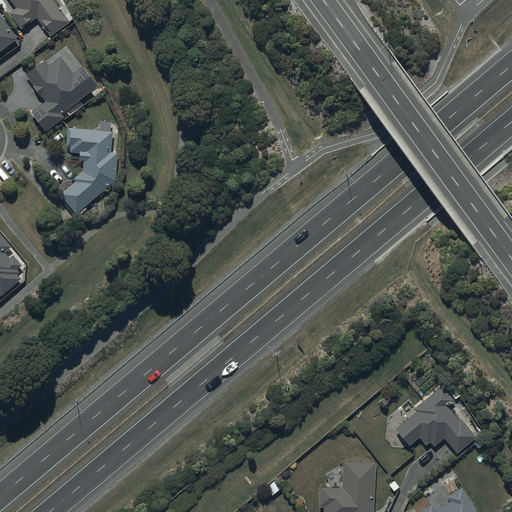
[(10,0),(16,8),(9,12),(21,29),(36,18),(49,36),(70,21),(53,0),(10,0)]
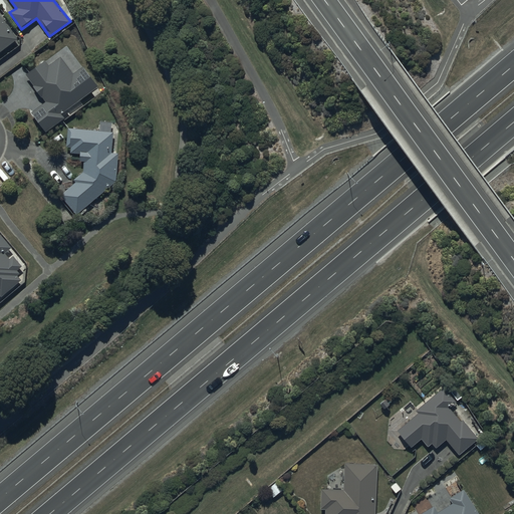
[(0,51),(17,40),(0,15),(0,51)]
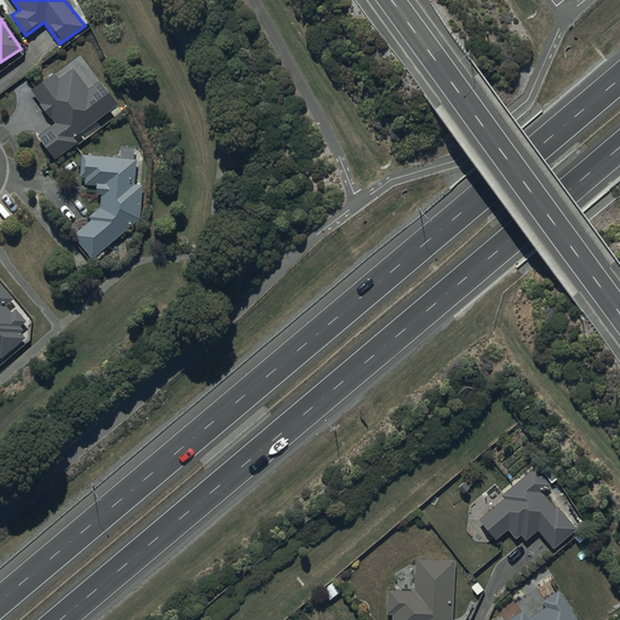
[(50,75),(32,90),(55,122),(38,135),(55,159),(78,142),(73,137),(119,104),(101,80),(89,89),(74,68),(58,78),(56,75),(51,79),(50,75)]
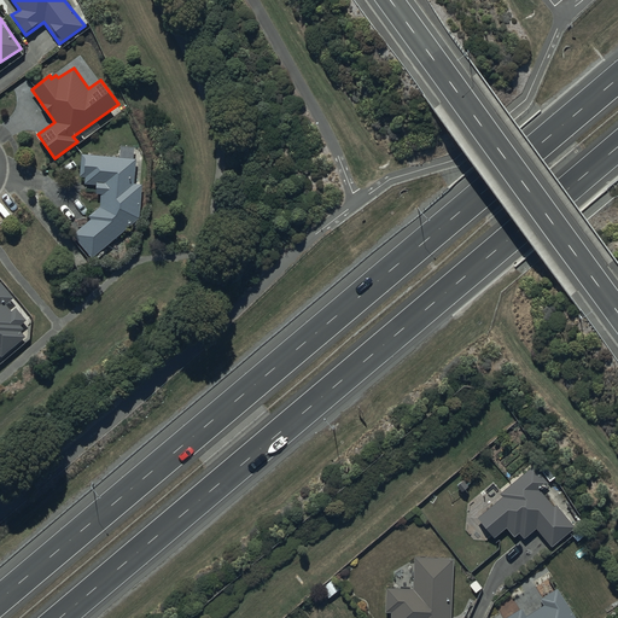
[(91,219),(73,233),(92,257),(94,255),(97,258),(104,252),(103,249),(140,219),(143,184),(134,184),(135,158),(81,155),(80,176),(85,176),(85,182),(97,184),(95,193),(100,193),(99,207),(88,215),(91,219)]
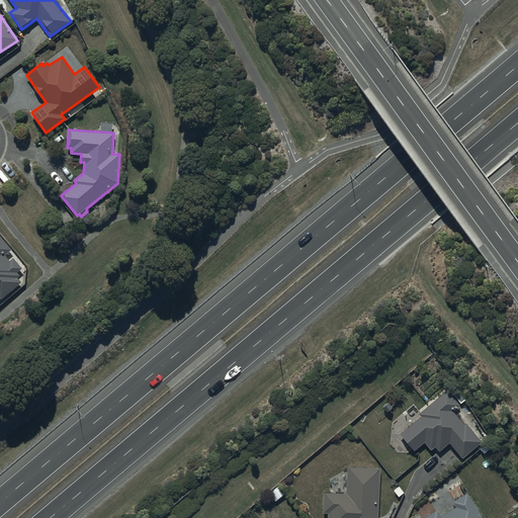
[(0,296),(1,298),(21,282),(17,277),(19,275),(16,272),(21,268),(13,258),(9,260),(5,255),(11,250),(0,235),(0,296)]
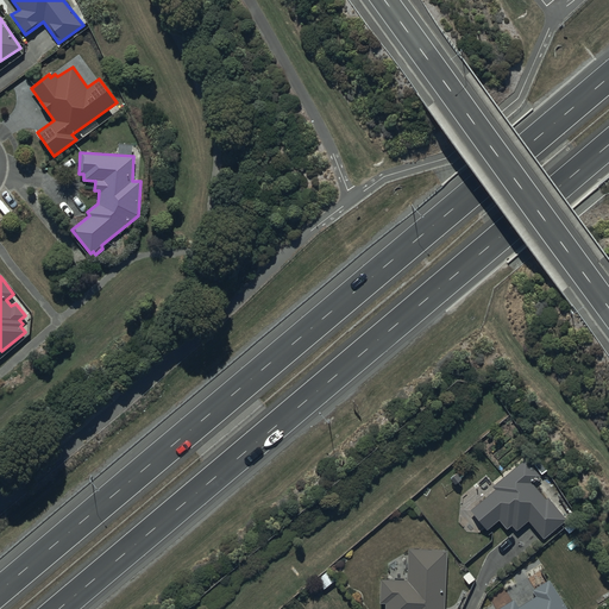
[(539,476),(525,459),(493,485),(495,489),(470,510),(487,529),(498,520),(506,529),(510,525),(515,531),(527,521),(542,539),(565,520),(547,497),(545,498),(532,482),(539,476)]
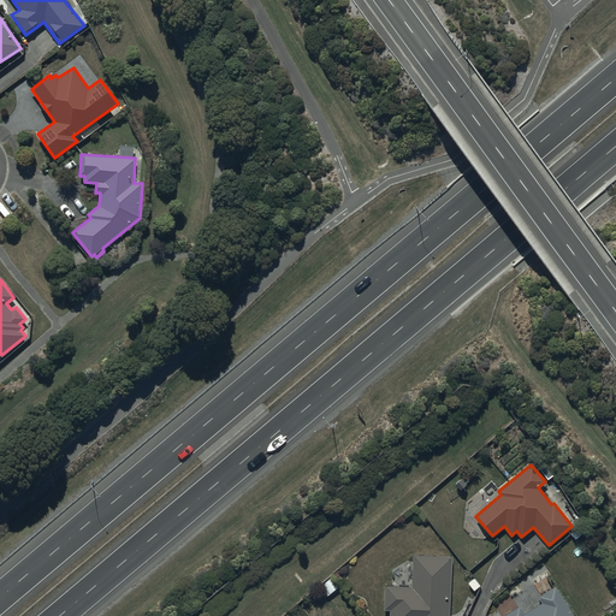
[(448,615),(450,556),(413,555),(412,586),(385,586),(385,609),(390,609),(389,615),(448,615)]
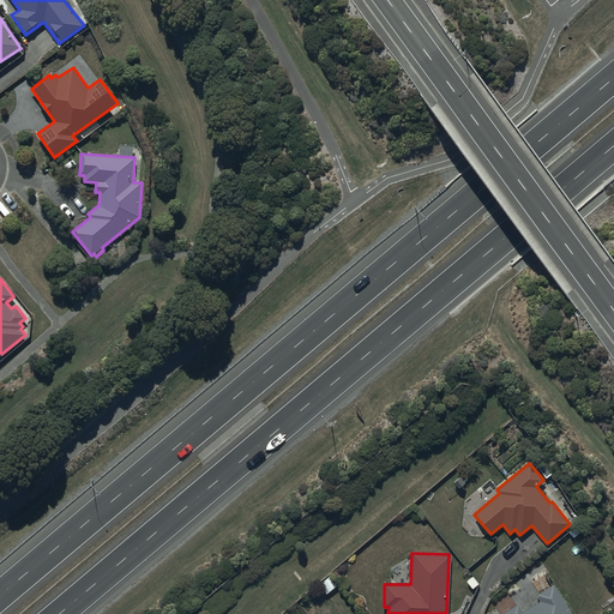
[(571,613),(552,584),(535,595),(539,601),(523,612),(517,603),(499,613),(571,613)]
